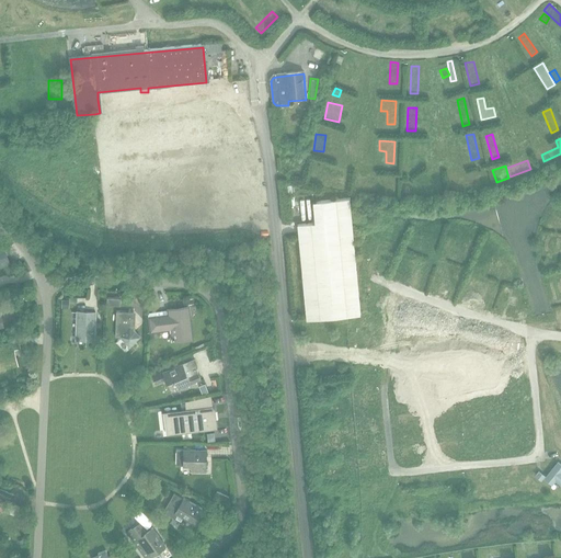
[(366,174),(366,180),(356,180),(355,189),(375,190),(376,175),(366,174)]
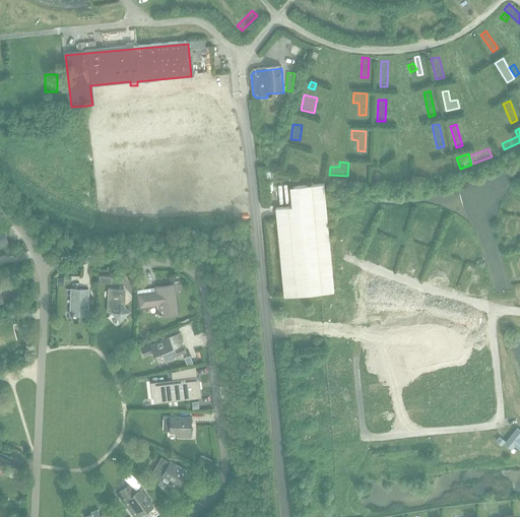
[(420,168),(421,175),(445,170),(444,163),(420,168)]
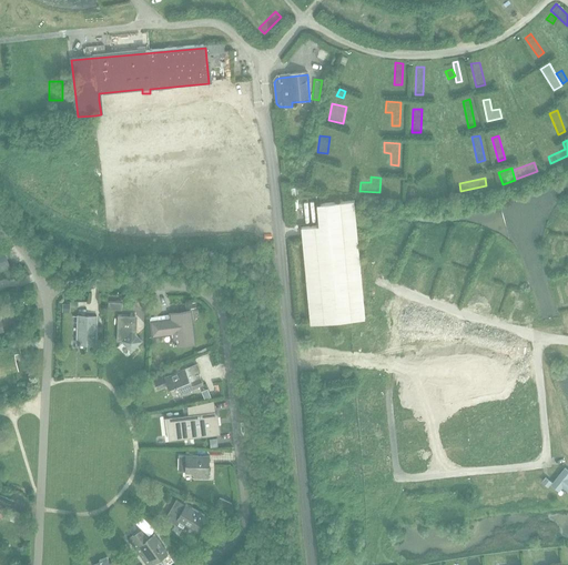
[(128,201),(113,205),(115,211),(129,208),(128,201)]
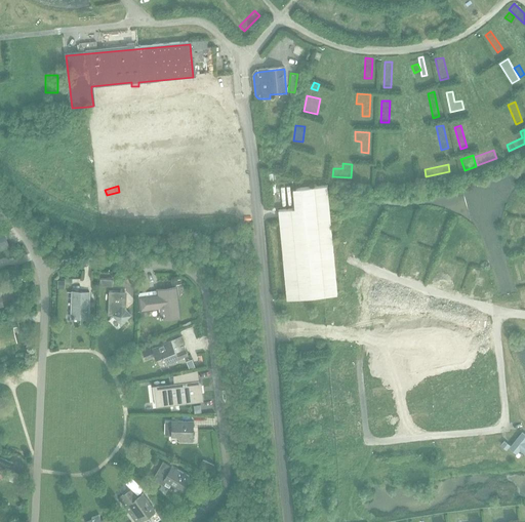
[(286,302),(337,296),(327,188),(292,191),(294,210),(278,212),(286,302)]
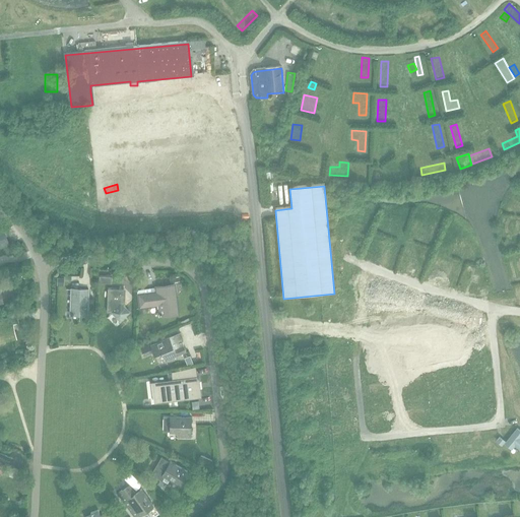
[(385,231),(393,214),(382,209),(374,225),(385,231)]
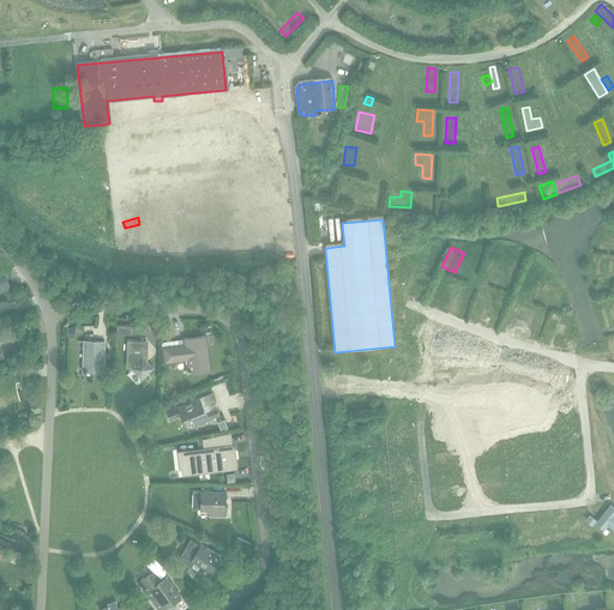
[(597,251),(595,258),(605,261),(607,254),(597,251)]
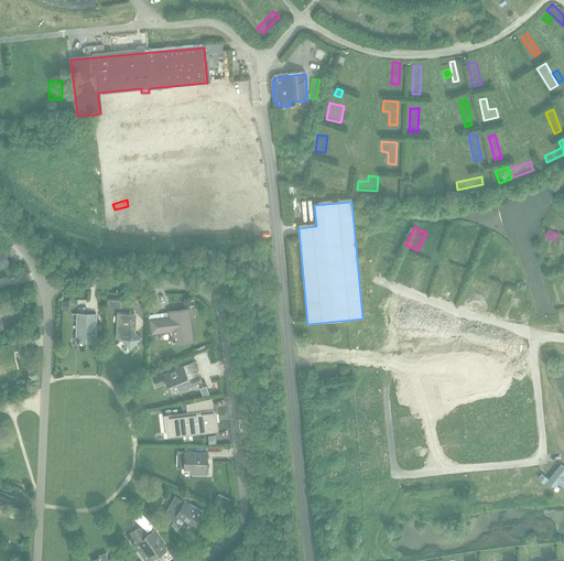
[(446,250),(464,255),(467,240),(449,236),(446,250)]
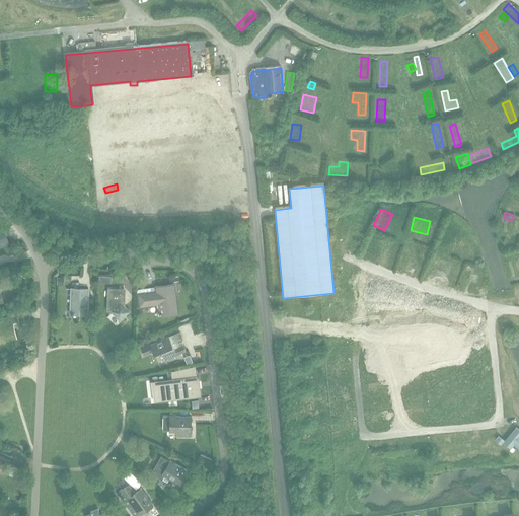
[(518,218),(513,218),(510,234),(518,234),(518,218)]
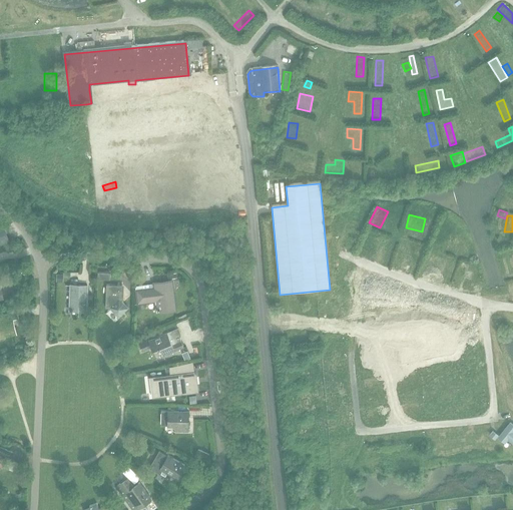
[(351,225),(343,245),(350,249),(359,228),(351,225)]
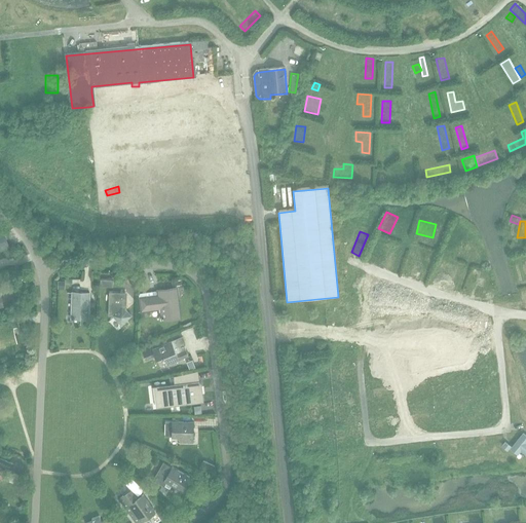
[(386,262),(391,263),(397,243),(390,241),(386,262)]
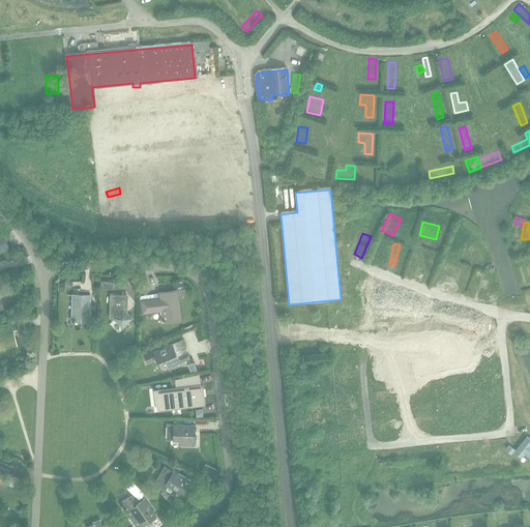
[(412,253),(406,272),(413,274),(419,255),(412,253)]
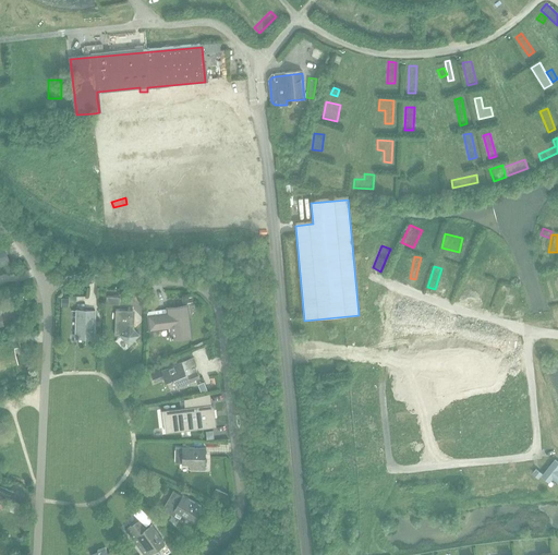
[(468,300),(469,294),(478,297),(483,282),(469,278),(463,299),(468,300)]
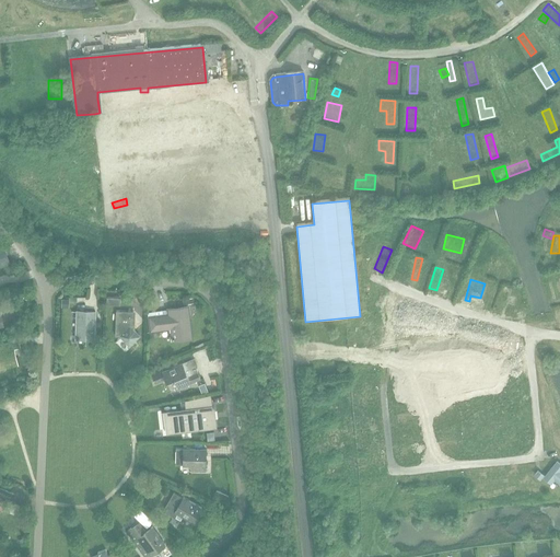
[(499,290),(496,308),(503,310),(506,292),(499,290)]
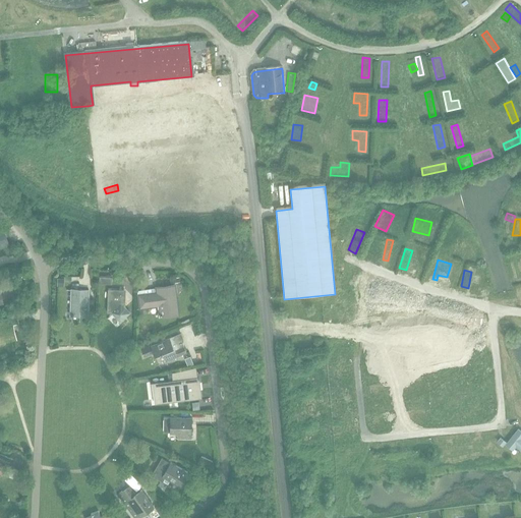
[(145,292),(145,296),(137,297),(139,312),(159,309),(160,319),(177,317),(175,297),(173,297),(172,289),(145,292)]
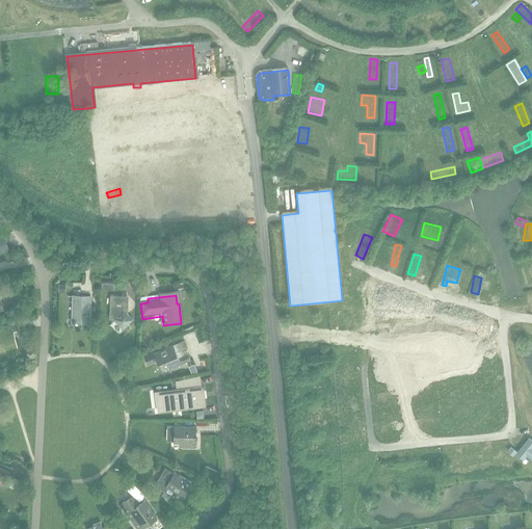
[(123,332),(133,322),(124,313),(125,298),(110,298),(109,321),(113,321),(123,332)]
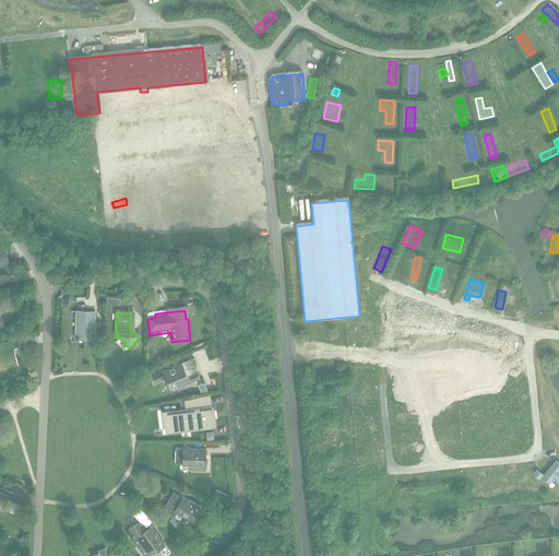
[(23,323),(24,324),(27,323),(27,322),(28,322),(26,315),(20,317),(22,323),(23,323)]
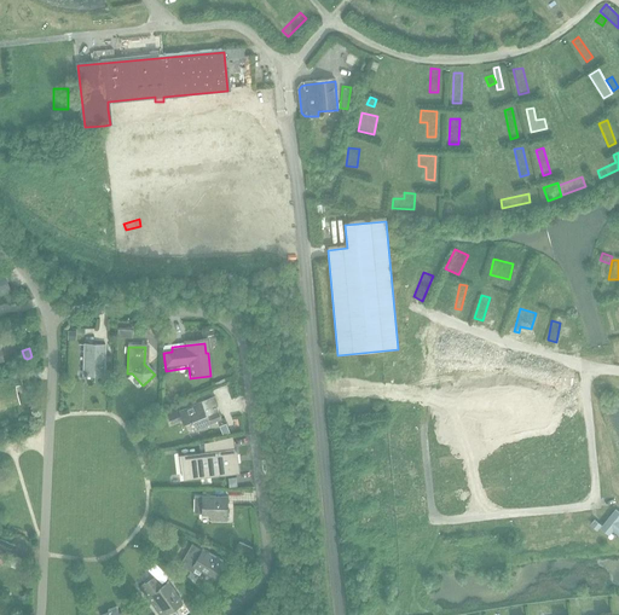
[(104,378),(105,353),(85,352),(84,377),(104,378)]
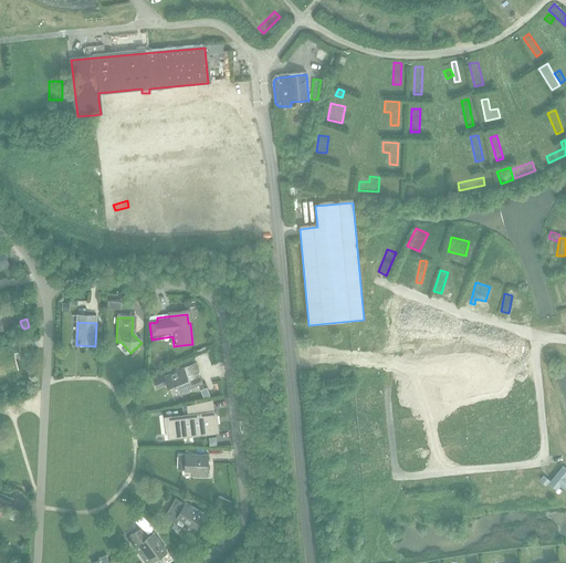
[(33,326),(28,327),(24,329),(21,330),(23,336),(34,333),(33,326)]
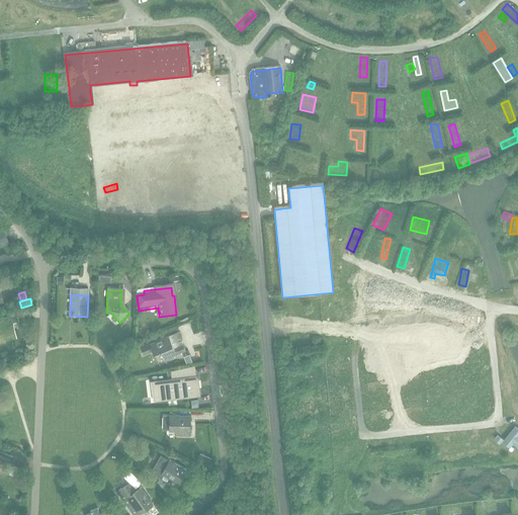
[(12,325),(18,324),(16,318),(0,321),(0,343),(11,341),(9,330),(13,329),(12,325)]
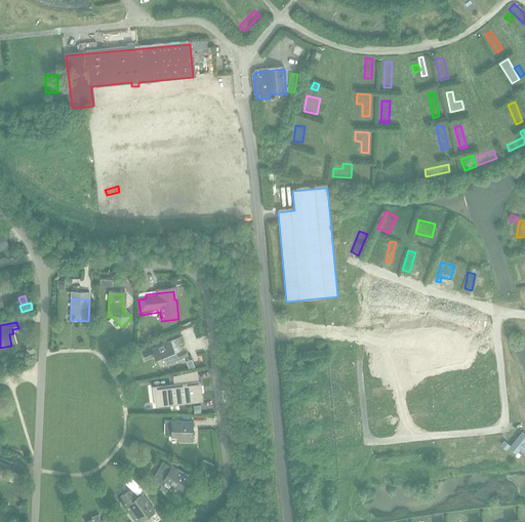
[(142,354),(145,362),(155,358),(155,360),(162,358),(162,360),(164,359),(166,366),(188,358),(180,340),(171,345),(171,343),(142,354)]
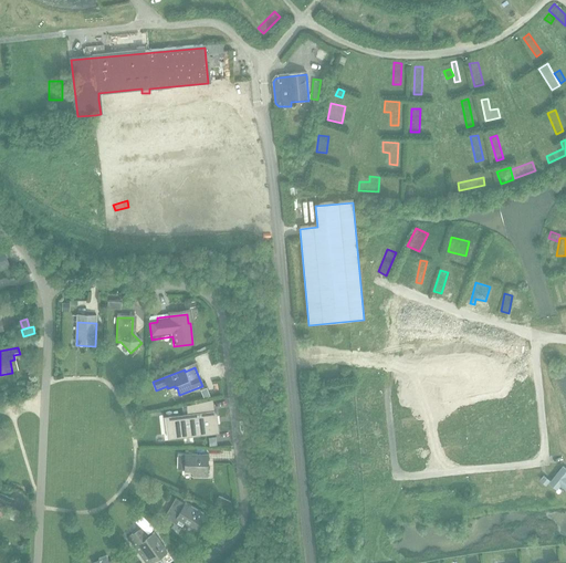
[(189,416),(168,418),(171,440),(217,435),(215,417),(215,413),(212,413),(211,402),(188,407),(189,416)]
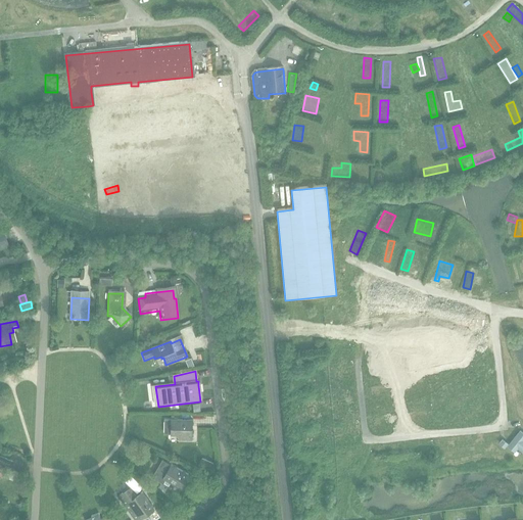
[(191,442),(191,422),(171,421),(171,436),(178,436),(178,442),(191,442)]
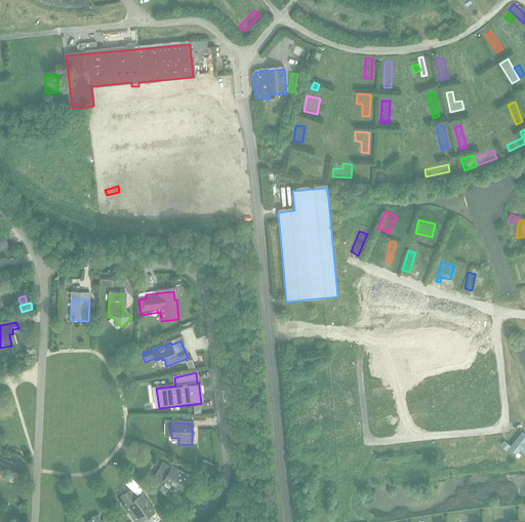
[(524,455),(524,444),(524,443),(524,438),(522,436),(511,450),(516,454),(519,451),(524,455)]
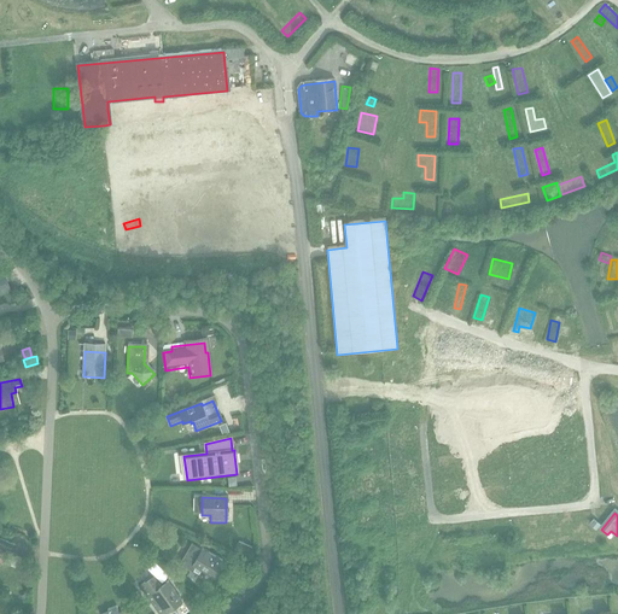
[(0,549),(11,555),(15,548),(1,542),(0,544),(0,543),(0,549)]
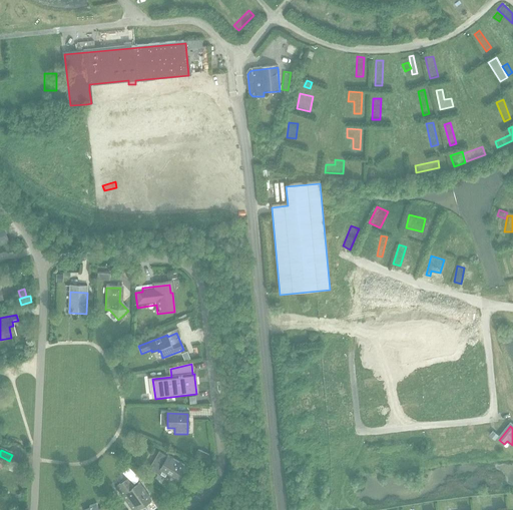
[(198,453),(195,459),(206,464),(209,458),(198,453)]
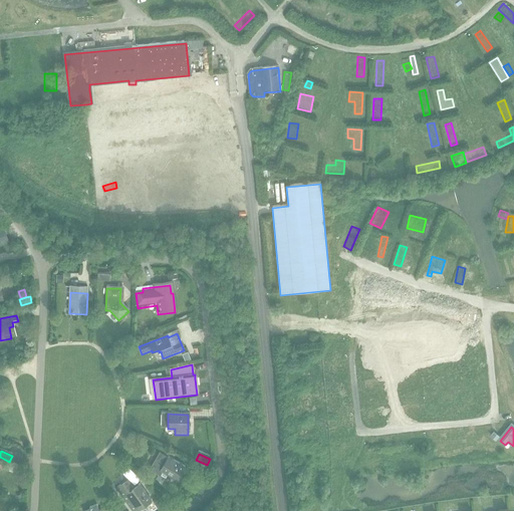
[(175,486),(185,468),(160,455),(151,473),(175,486)]
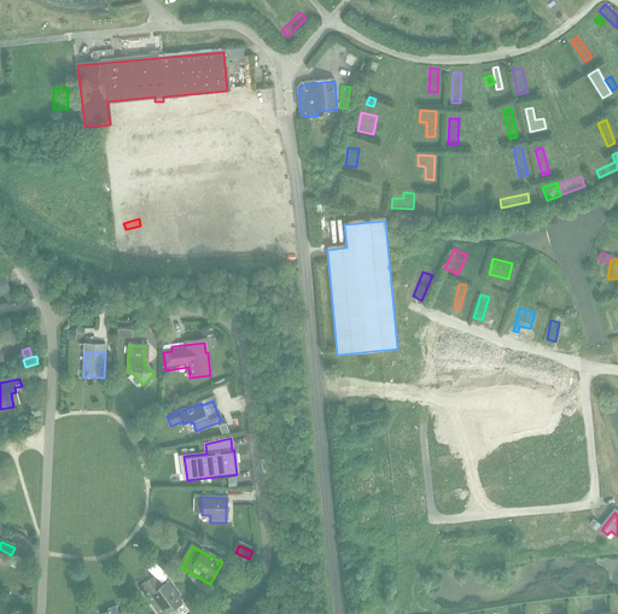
[(233,566),(229,574),(243,580),(246,573),(233,566)]
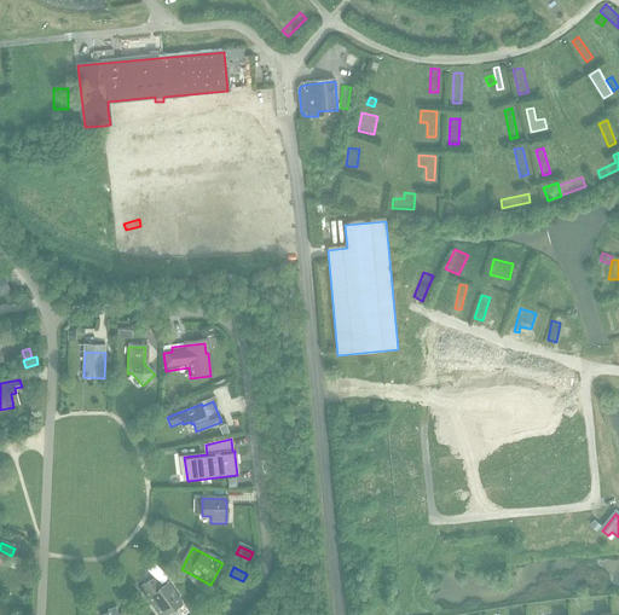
[(140,590),(152,605),(160,614),(167,614),(181,603),(167,585),(161,590),(152,579),(140,590)]
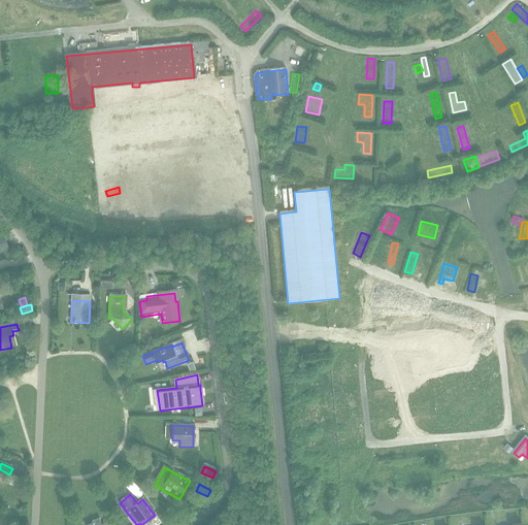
[(167,524),(170,522),(163,512),(157,517),(162,524),(167,524)]
